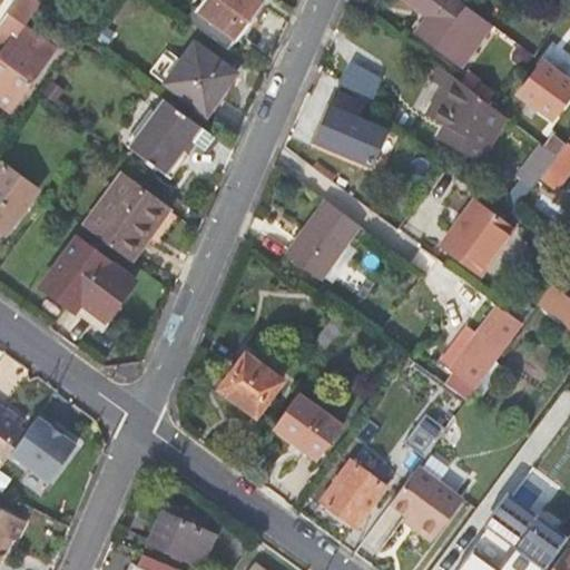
[(192,3),(182,15),(225,46),(258,0),(203,0),(197,7),(192,3)]
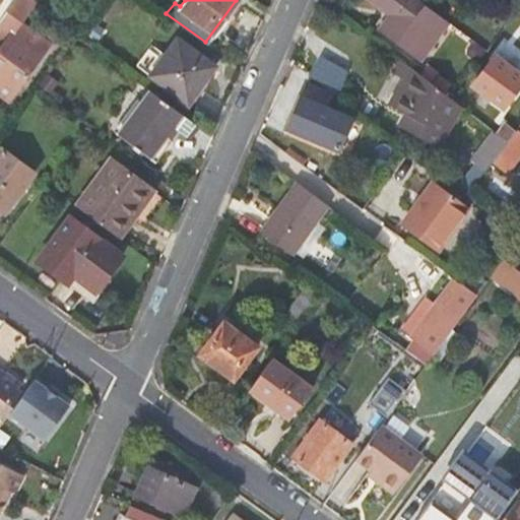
[(420,59),(449,20),(421,0),(377,0),(392,11),(380,27),(420,59)]
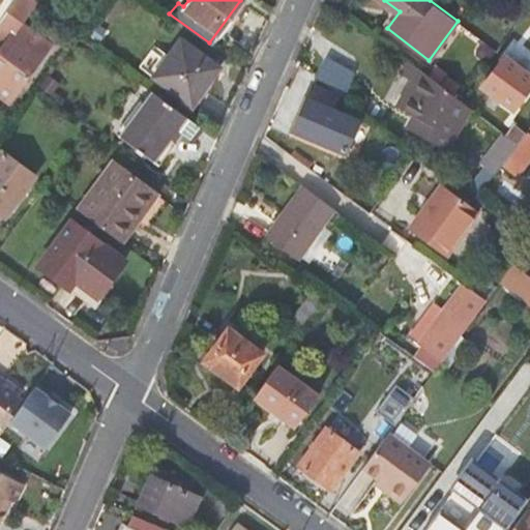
[(19,21),(11,31),(24,40),(32,30),(19,21)]
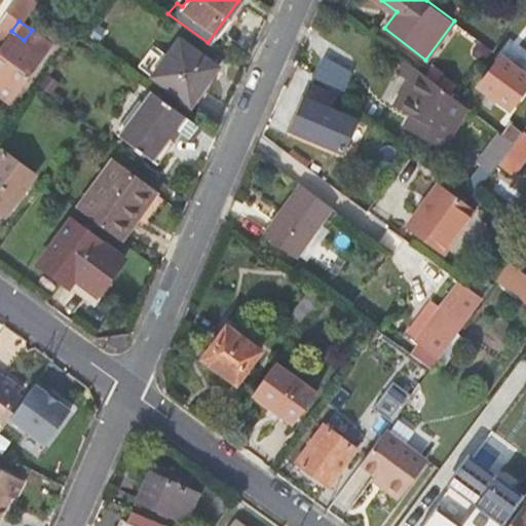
[(24,40),(11,31),(0,45),(0,80),(13,88),(47,42),(32,30),(24,40)]
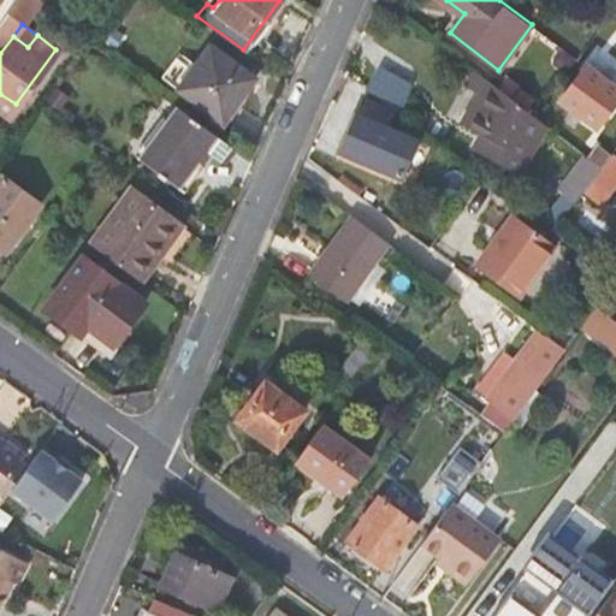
[(255,73),(209,41),(178,84),(223,118),(255,73)]
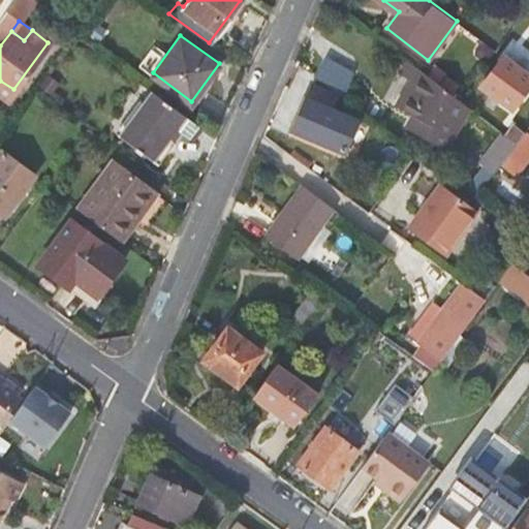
[(528,83),(528,74),(502,55),(481,84),(511,106),(528,83)]
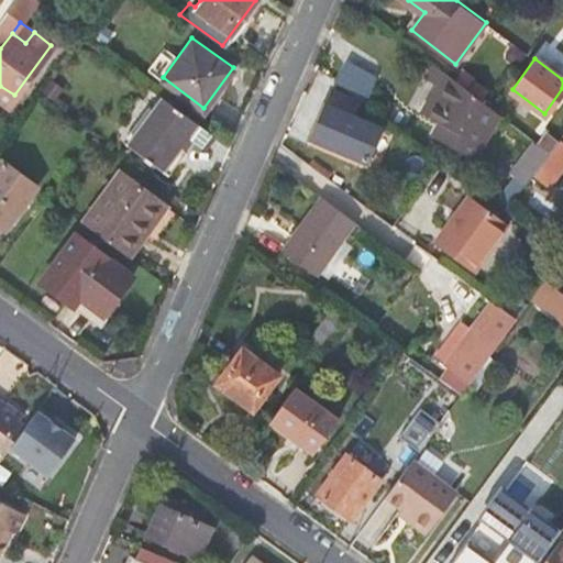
[(422,112),(438,121),(455,130),(450,142),(474,155),(498,111),(489,105),(444,72),(432,63),(426,75),(439,83),(422,112)]
